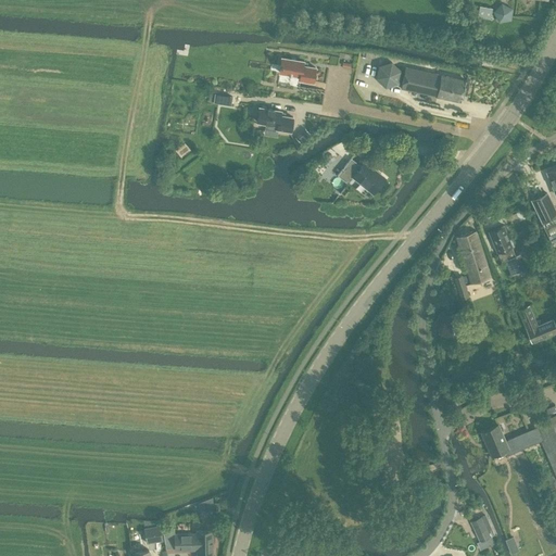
[(498,22),(512,20),(513,9),(503,3),(493,12),(498,22)]
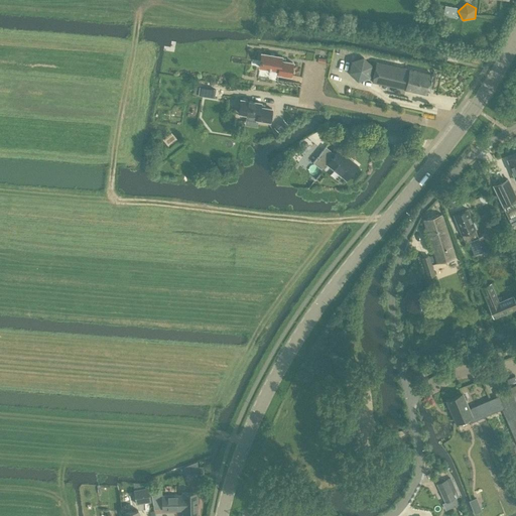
[(455,17),(457,8),(444,6),(443,16),(455,17)]
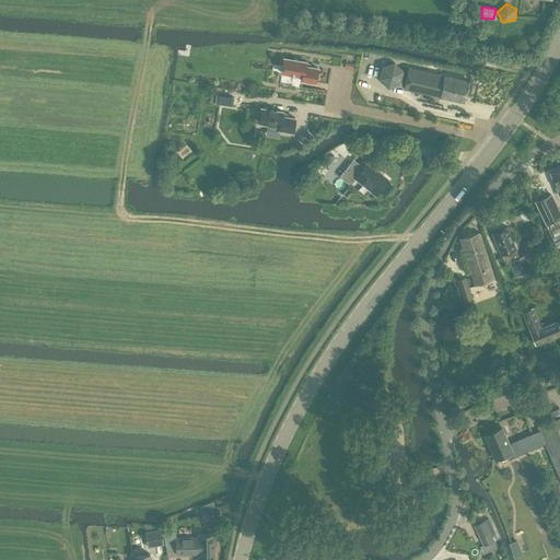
[(485,66),(486,58),(476,57),(475,65),(485,66)]
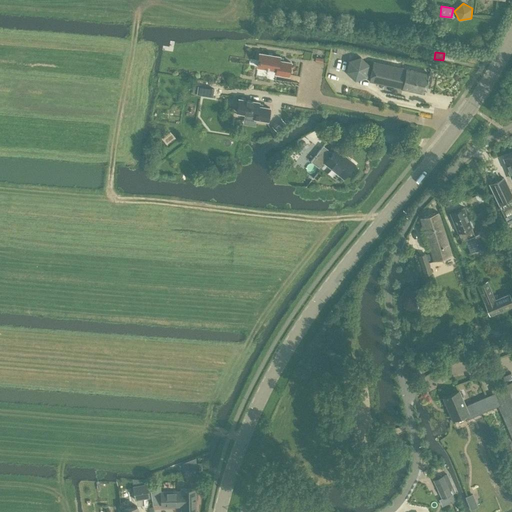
[(259,53),(257,67),(275,70),(275,73),(288,75),(290,62),(278,60),(279,56),(259,53)]
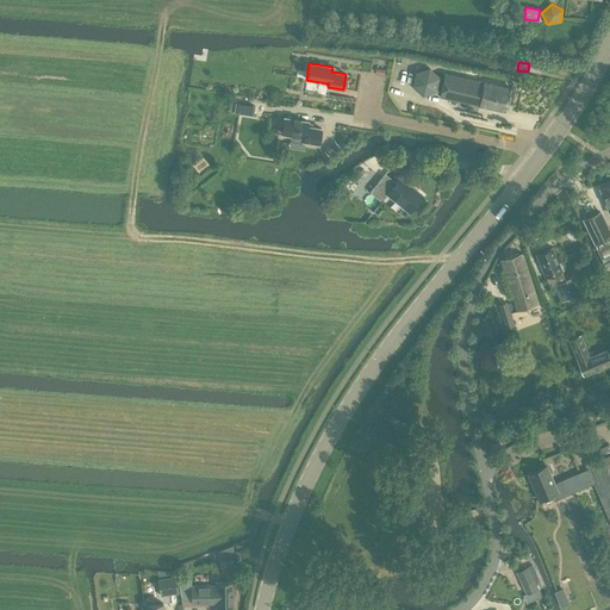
[(423,97),(437,92),(440,78),(429,68),(415,73),(412,87),(423,97)]
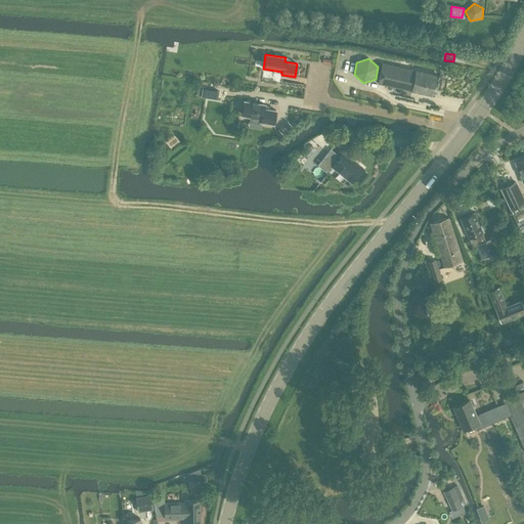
[(382,63),(378,84),(433,96),(438,76),(382,63)]
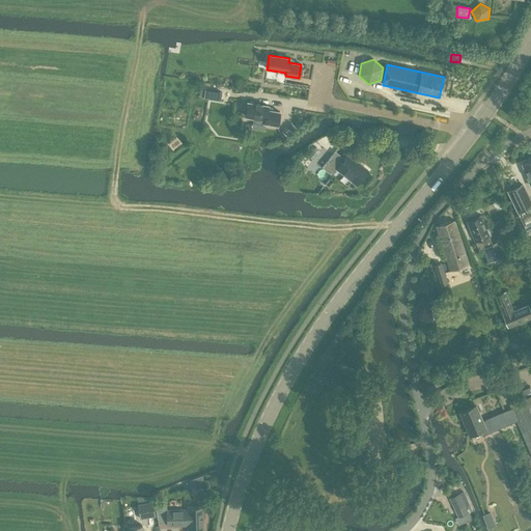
[(200,88),(198,96),(220,101),(222,91),(200,88)]
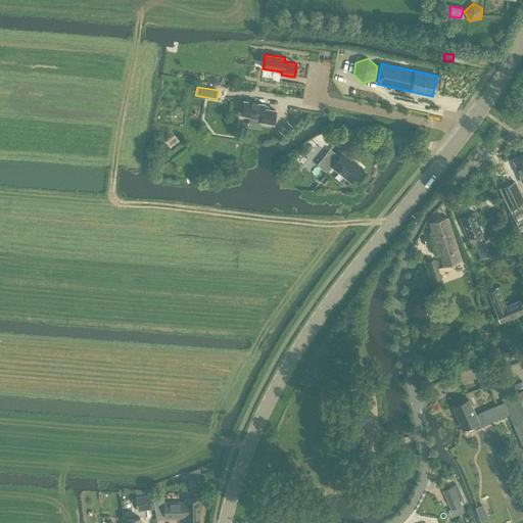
[(259,121),(273,124),(275,110),(263,108),(264,104),(243,100),(241,114),(260,117),(259,121)]
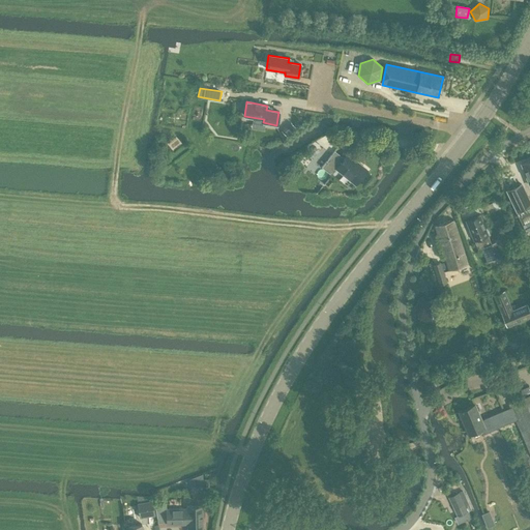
[(180,143),(178,140),(170,146),(172,149),(180,143)]
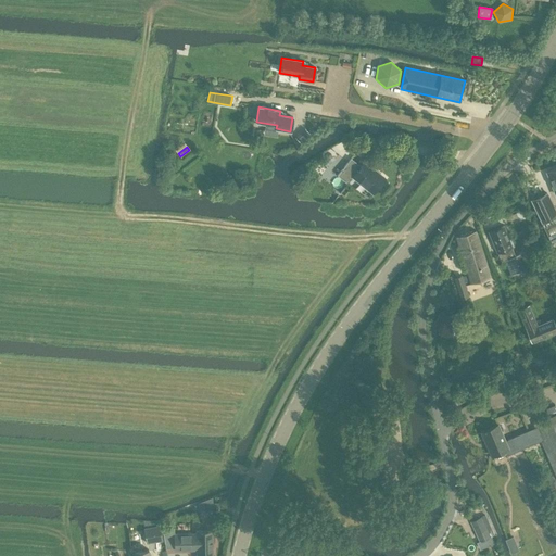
[(327,166),(336,160),(331,154),(323,161),(327,166)]
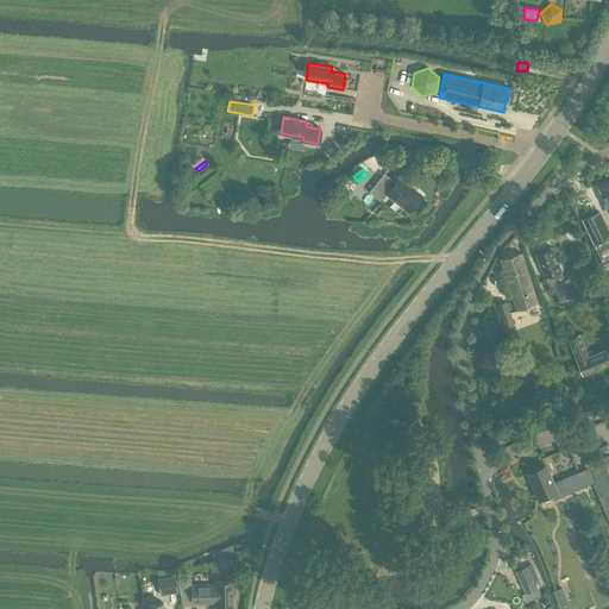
[(384,174),(370,192),(381,200),(387,194),(408,212),(421,195),(400,177),(396,182),(384,174)]
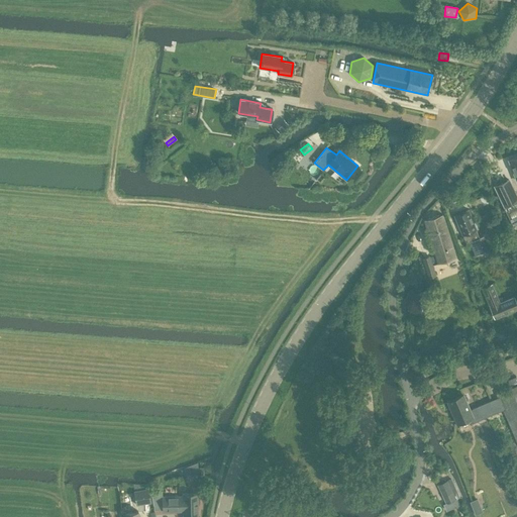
[(516,157),(508,161),(516,182),(516,181),(516,157)]
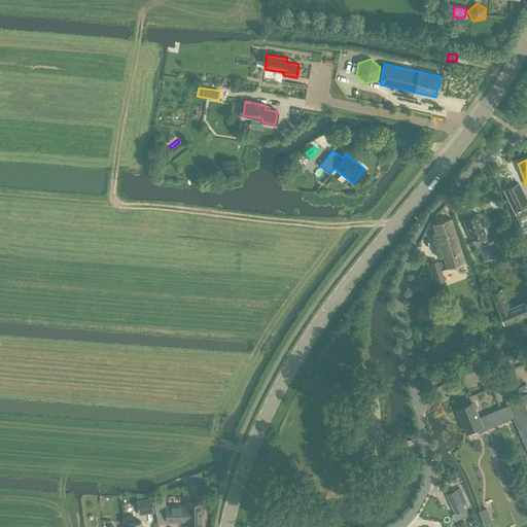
[(523,229),(526,225),(526,201),(518,183),(504,190),(523,229)]
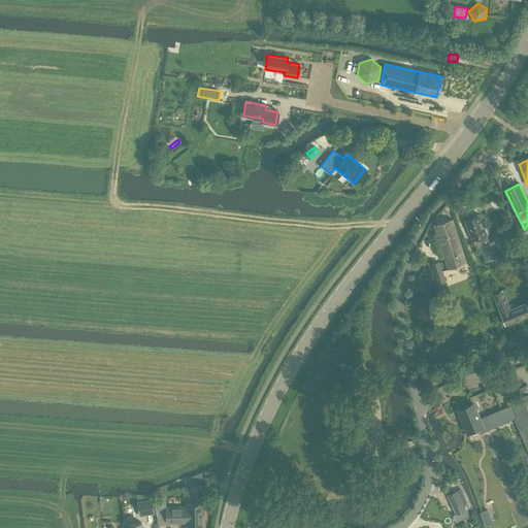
[(483,227),(477,215),(464,220),(476,249),(480,248),(485,260),(494,256),(494,257),(501,254),(498,248),(499,248),(496,239),(489,242),(486,234),(487,234),(485,226),(483,227)]
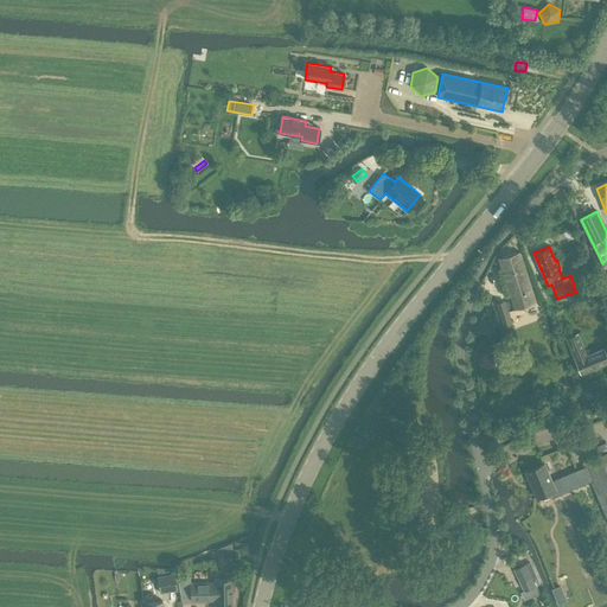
[(513,310),(535,302),(519,253),(498,259),(513,310)]
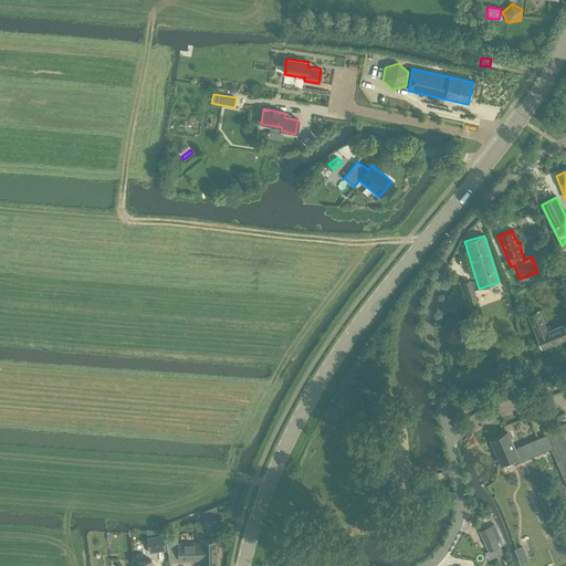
[(469,304),(477,301),(470,281),(462,283),(469,304)]
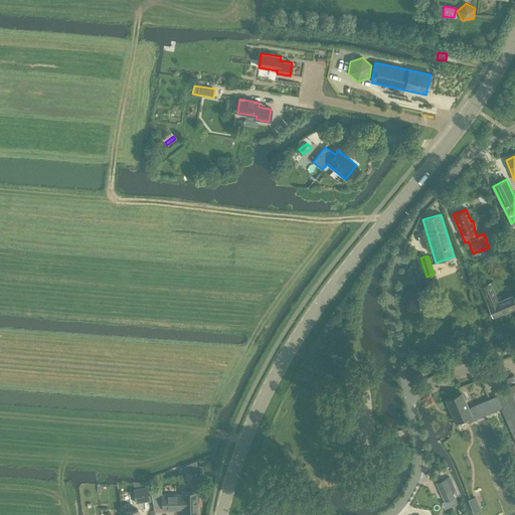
[(497,301),(490,283),(481,287),(488,305),(493,317),(514,307),(514,304),(511,296),(497,301)]
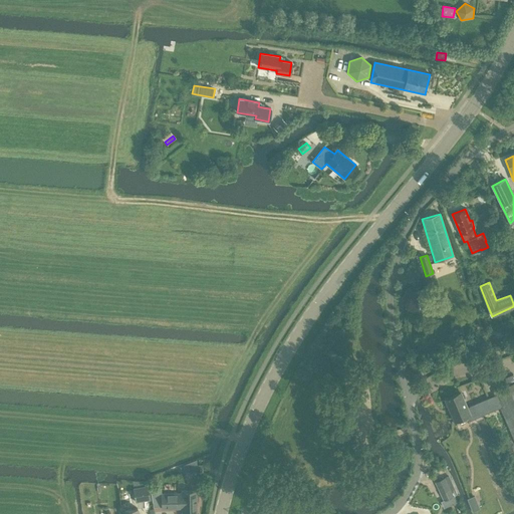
[(460,393),(445,399),(454,421),(467,417),(469,421),(500,407),(513,438),(513,381),(493,391),(495,395),(467,407),(460,393)]
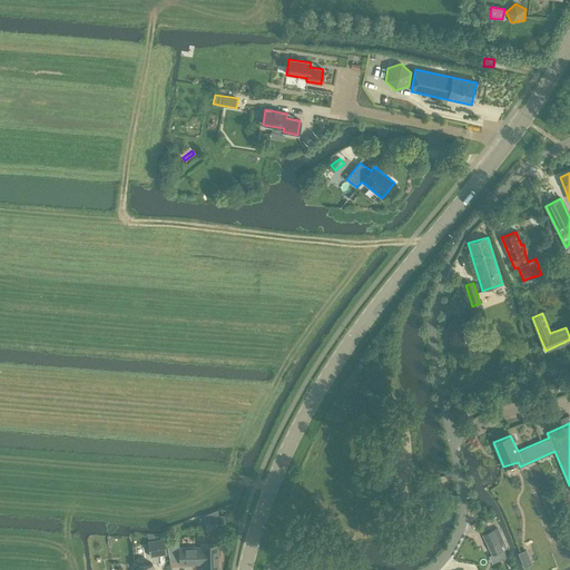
[(204,516),(204,522),(224,522),(224,516),(217,516),(217,510),(204,516)]
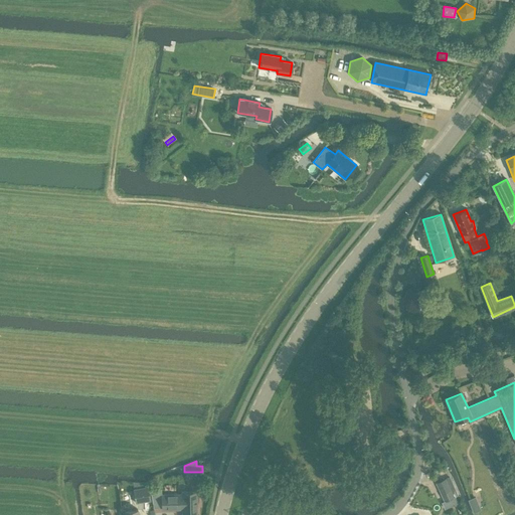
[(206,478),(203,486),(210,488),(212,480),(206,478)]
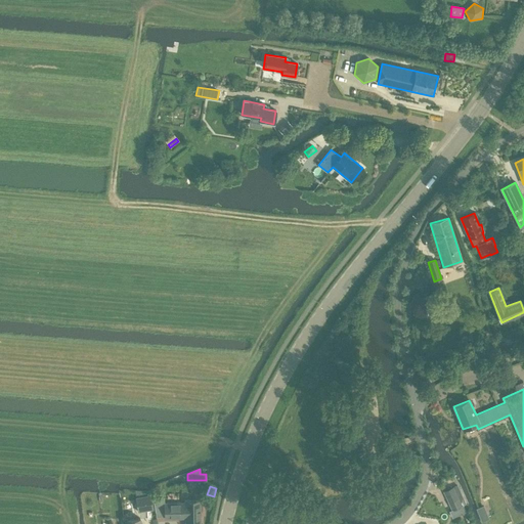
[(452,511),(462,506),(453,487),(443,492),(452,511)]
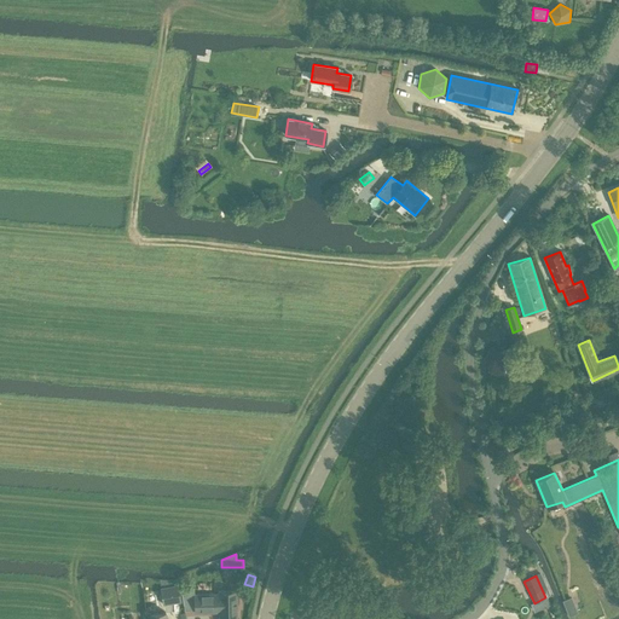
[(163,605),(180,602),(178,585),(161,588),(163,605)]
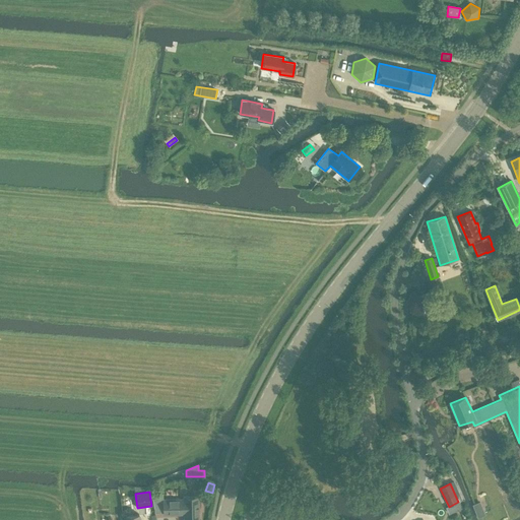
[(183,499),(163,499),(164,512),(164,515),(179,515),(179,514),(183,514),(183,519),(198,519),(199,506),(201,505),(200,499),(199,498),(198,497),(183,497),(183,499)]
